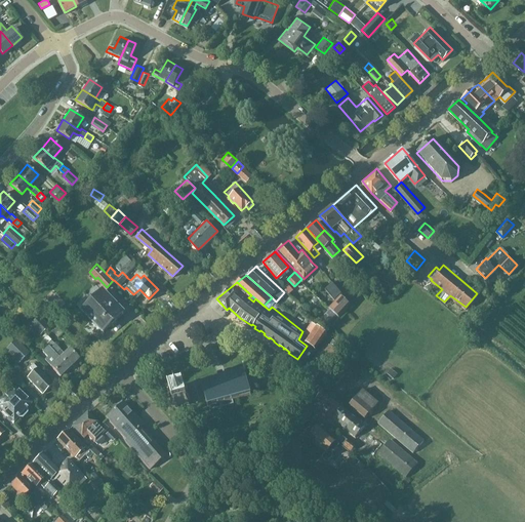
[(345,298),(341,294),(342,292),(332,282),(325,288),(335,300),(329,308),(339,317),(351,304),(345,298)]
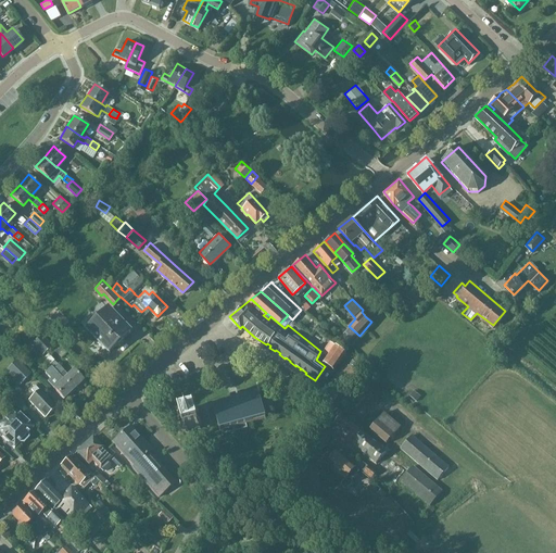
[(109,308),(88,327),(109,349),(129,329),(109,308)]
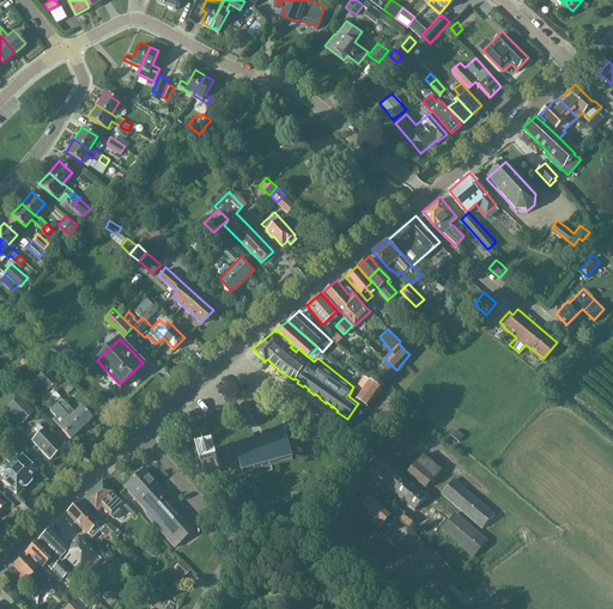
[(34,377),(47,388),(58,377),(44,365),(34,377)]
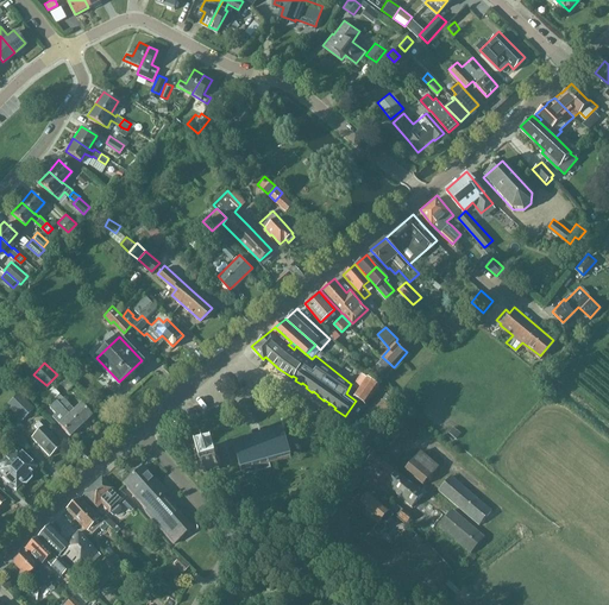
[(349,392),(357,398),(365,404),(381,384),(360,371),(353,383),(355,385),(349,392)]
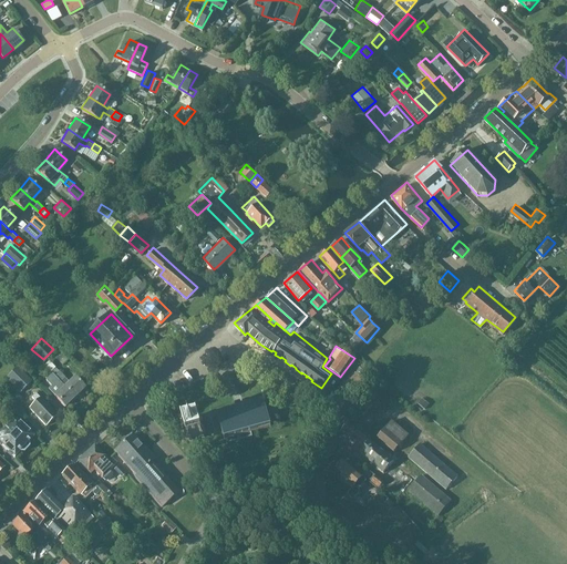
[(6,376),(20,390),(32,379),(17,365),(6,376)]
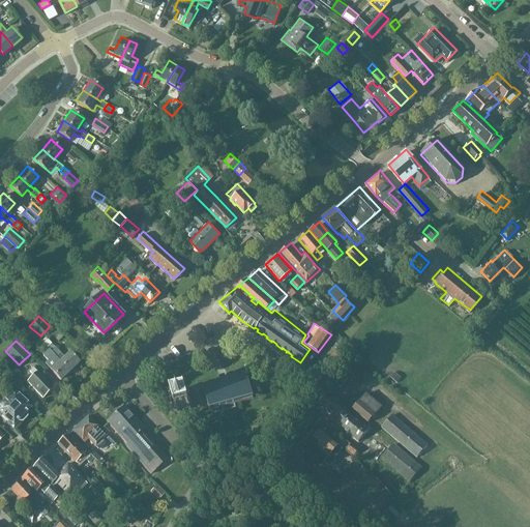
[(69,351),(64,355),(55,345),(55,346),(51,349),(49,347),(70,370),(79,360),(69,351)]
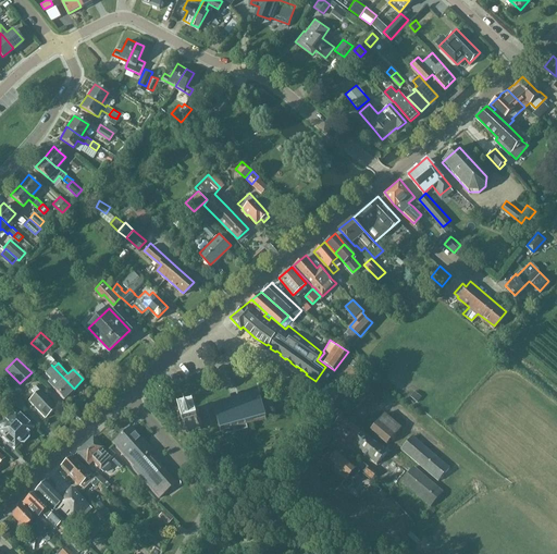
[(64,397),(74,389),(51,365),(44,371),(50,377),(47,380),(54,388),(64,397)]
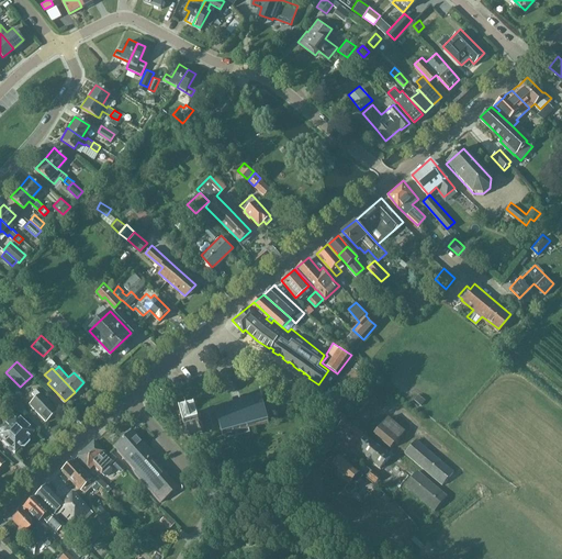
[(45,420),(56,410),(35,388),(32,391),(36,397),(30,403),(45,420)]
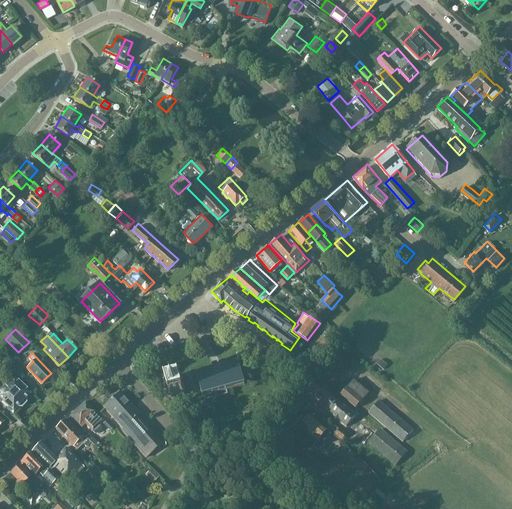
[(245,382),(241,369),(239,359),(240,359),(239,355),(237,355),(238,357),(218,362),(217,360),(212,361),(212,364),(196,369),(203,394),(204,394),(205,397),(228,391),(227,387),(245,382)]
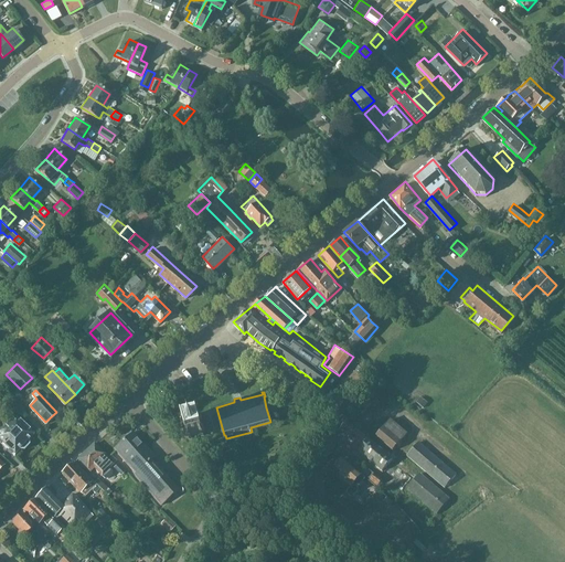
[(422,396),(417,402),(423,406),(427,402),(422,396)]
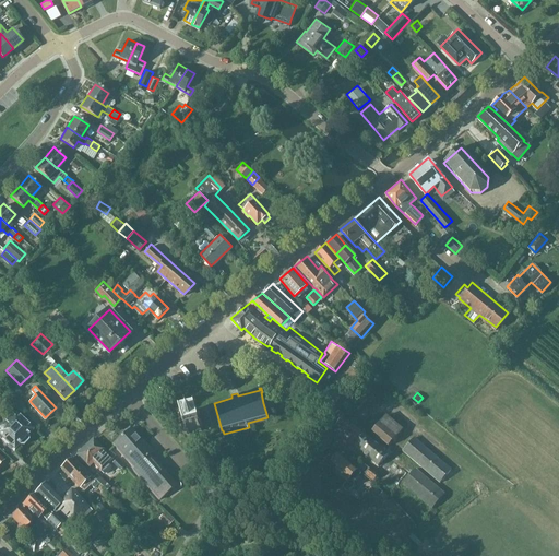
[(28,438),(28,435),(27,434),(33,428),(9,405),(6,409),(11,414),(0,426),(0,434),(14,448),(19,442),(20,444),(24,444),(28,438)]
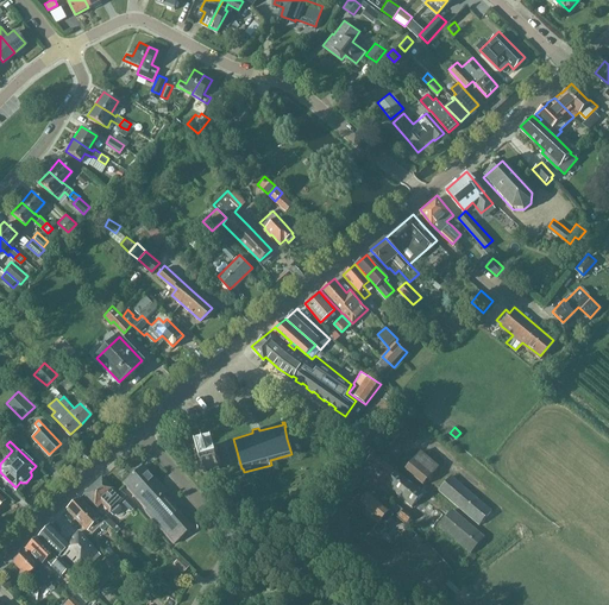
[(219,462),(221,461),(220,459),(218,460),(214,449),(218,448),(217,446),(214,447),(213,443),(211,445),(212,447),(200,451),(200,447),(198,448),(198,451),(195,452),(196,454),(199,453),(201,464),(199,465),(200,467),(202,466),(203,470),(206,470),(205,466),(215,462),(217,466),(219,465),(219,462)]
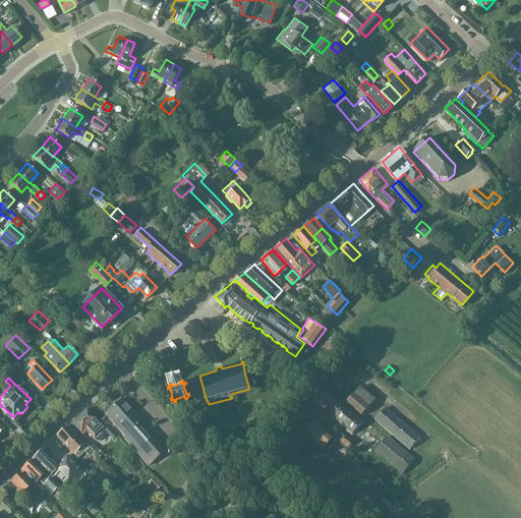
[(375,398),(360,385),(347,400),(362,413),(375,398)]
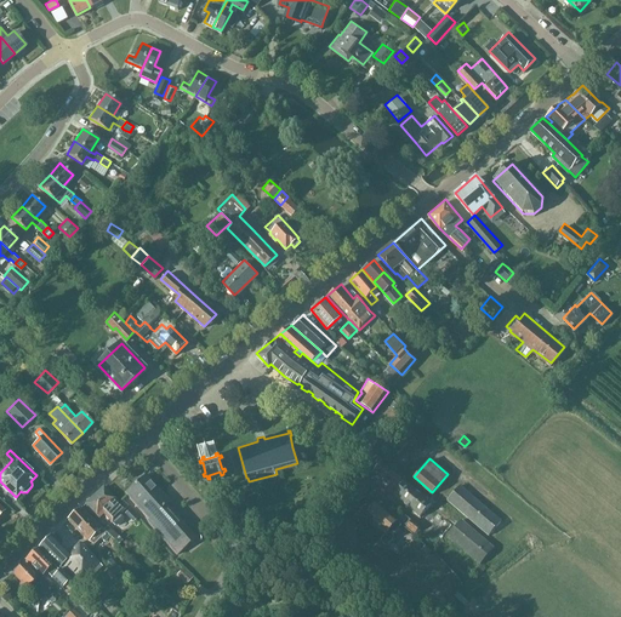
[(420,514),(432,502),(404,478),(381,460),(372,469),(393,485),(391,489),(420,514)]
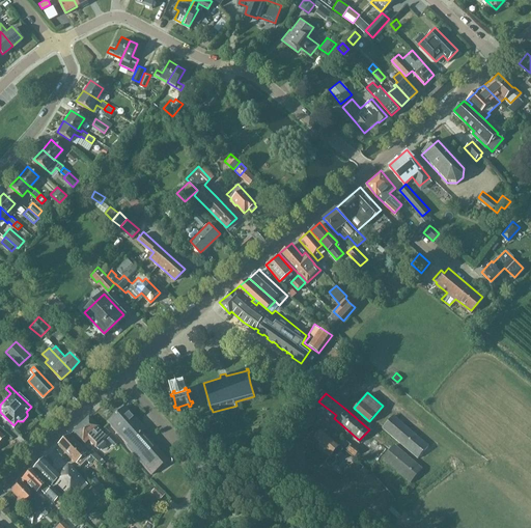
[(114,413),(108,419),(128,442),(126,444),(138,459),(155,444),(142,431),(145,427),(126,404),(122,407),(120,405),(113,412),(114,413)]
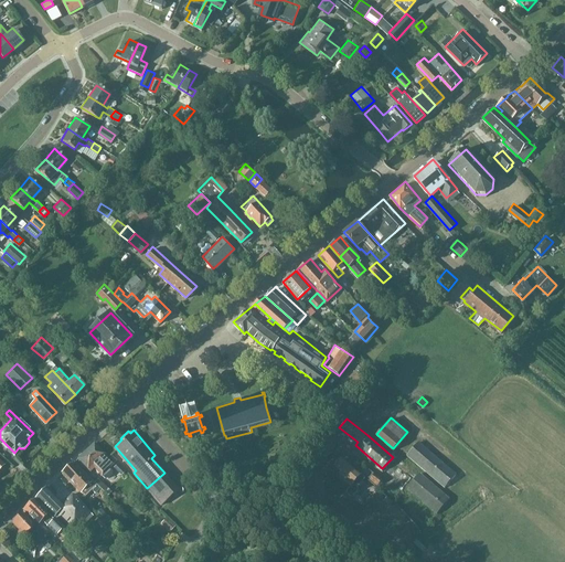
[(445,485),(456,473),(418,439),(407,453),(445,485)]
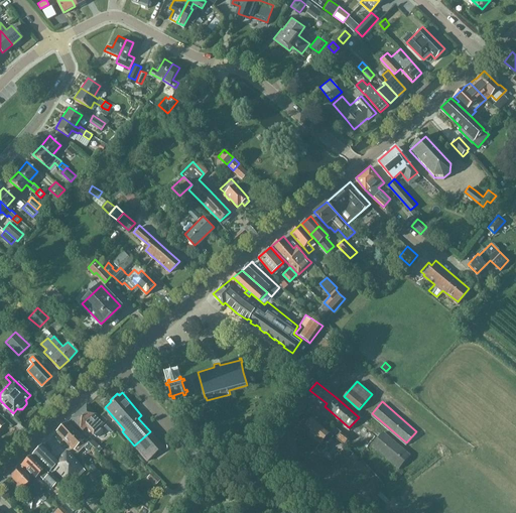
[(99,417),(98,416),(86,403),(71,417),(80,426),(82,429),(86,425),(87,426),(93,432),(95,434),(99,434),(102,431),(102,427),(100,425),(105,421),(104,420),(107,418),(102,414),(99,417)]
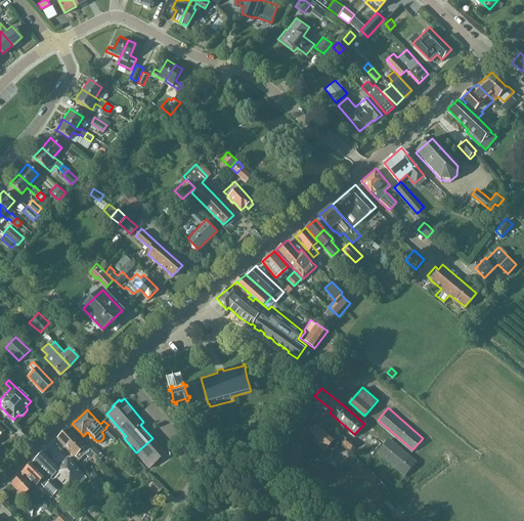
[(317,424),(308,434),(325,448),(320,454),(325,460),(332,452),(331,452),(339,442),(317,424)]
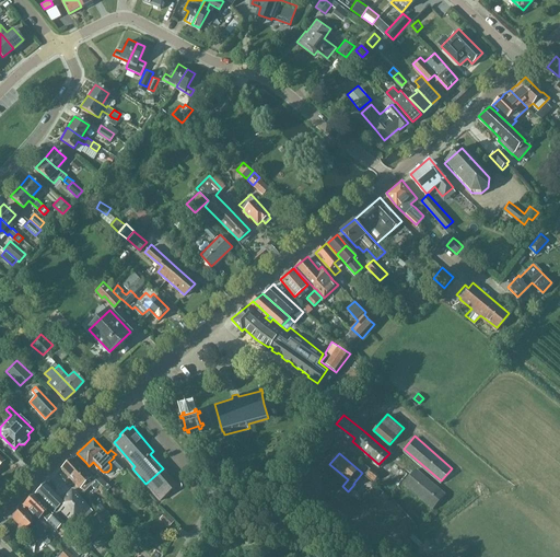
[(98,483),(91,475),(72,455),(61,466),(83,490),(90,484),(93,487),(98,483)]
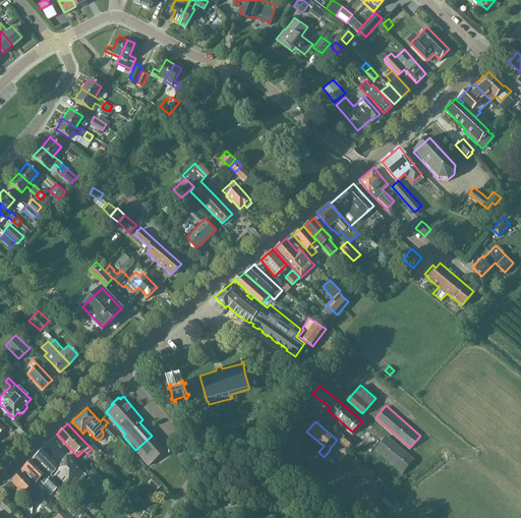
[(352,441),(337,428),(333,434),(341,440),(340,440),(348,447),(352,441)]
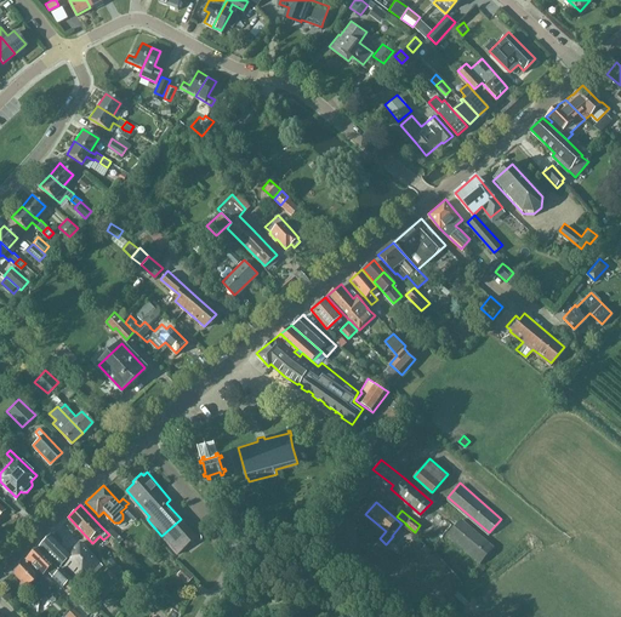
[(421,527),(428,536),(444,521),(437,513),(421,527)]
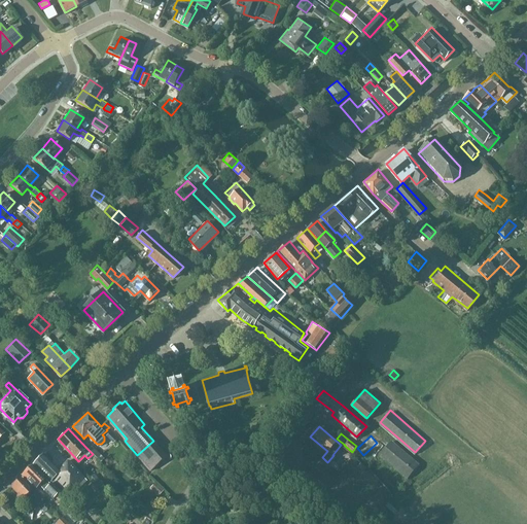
[(379,453),(408,477),(419,462),(391,439),(379,453)]
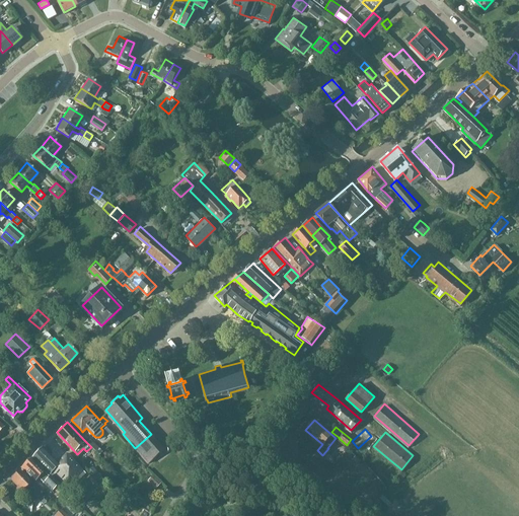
[(147,462),(161,449),(163,448),(151,434),(135,448),(147,462)]
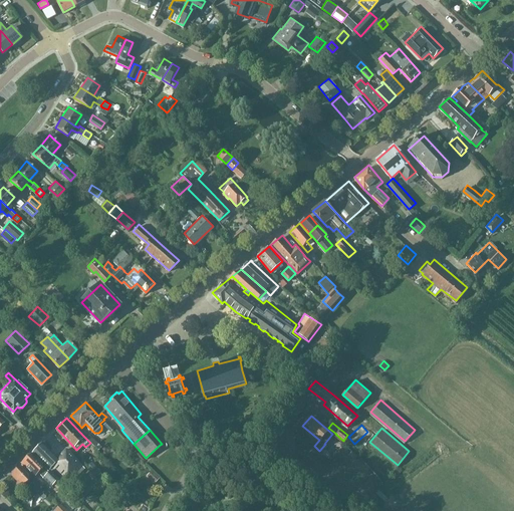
[(85,437),(97,449),(101,445),(89,433),(85,437)]
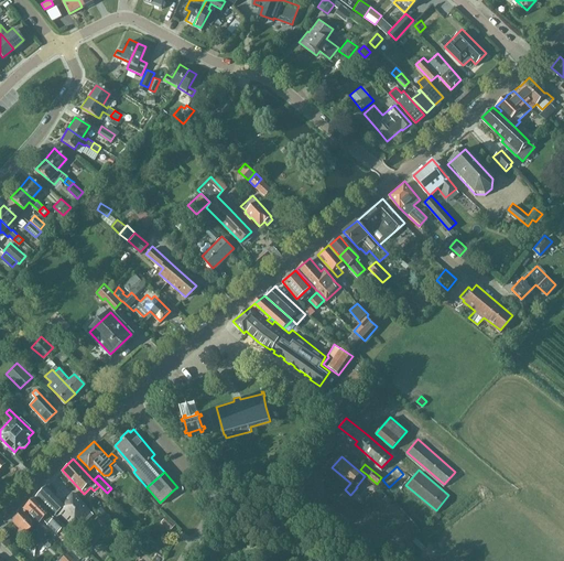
[(78,526),(91,514),(72,492),(62,500),(46,486),(35,495),(71,530),(77,525),(78,526)]
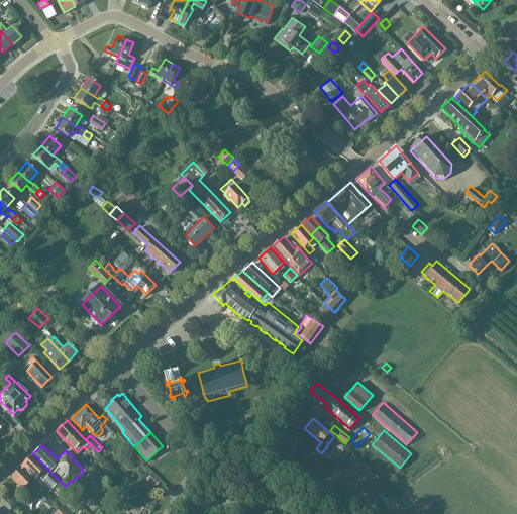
[(31,455),(20,465),(22,467),(25,470),(33,479),(38,475),(45,482),(45,481),(52,486),(58,481),(46,471),(31,455)]
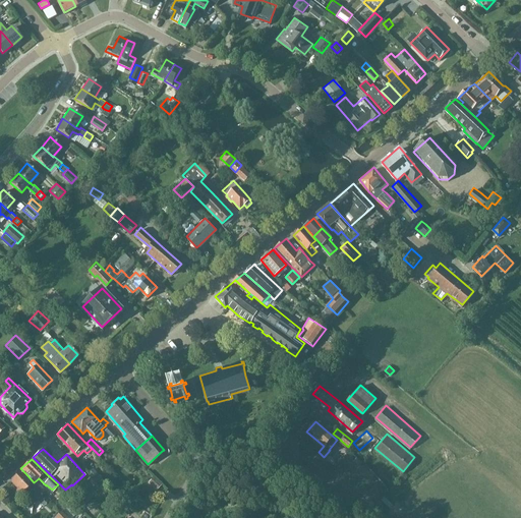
[(102,477),(93,466),(88,471),(97,481),(102,477)]
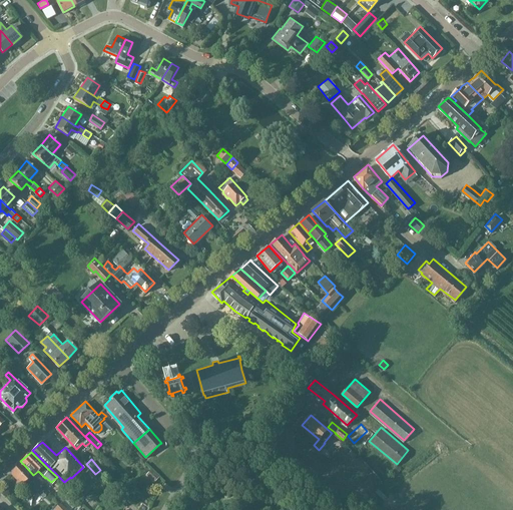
[(11,470),(10,473),(16,479),(15,481),(19,486),(21,483),(29,491),(25,495),(29,498),(36,491),(43,484),(36,478),(35,479),(30,475),(23,468),(24,467),(25,466),(22,463),(21,464),(20,465),(19,464),(16,466),(14,466),(11,470)]
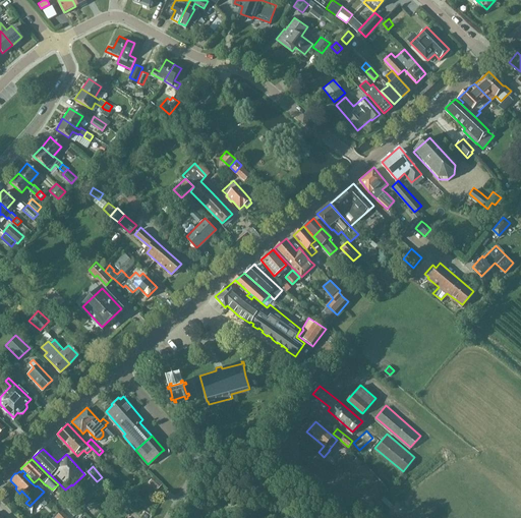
[(291,472),(286,479),(291,483),(296,477),(291,472)]
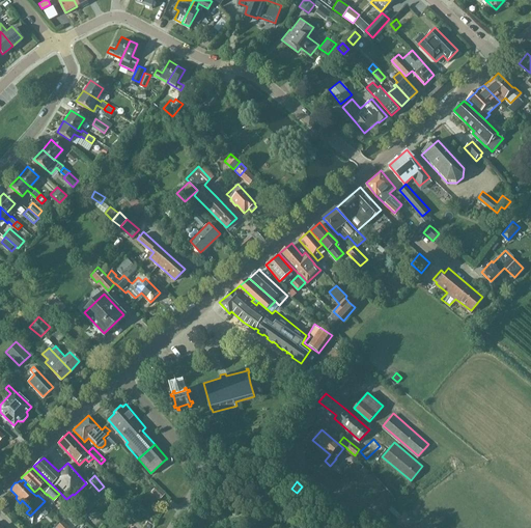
[(74,508),(66,515),(75,524),(82,518),(74,508)]
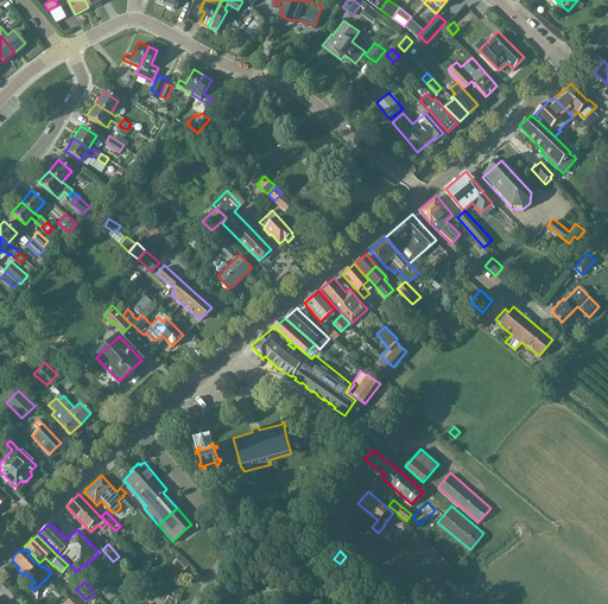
[(80,603),(81,603),(70,593),(64,601),(68,603),(80,603)]
